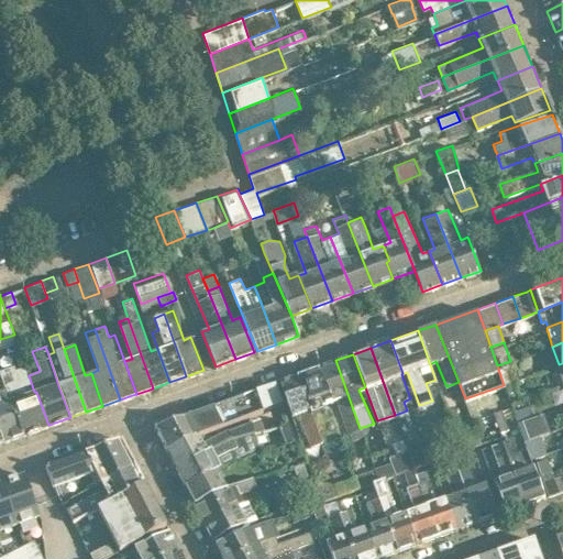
[(335,360),(318,366),(330,401),(337,398),(349,433),(350,431),(352,439),(362,435),(360,428),(335,360)]
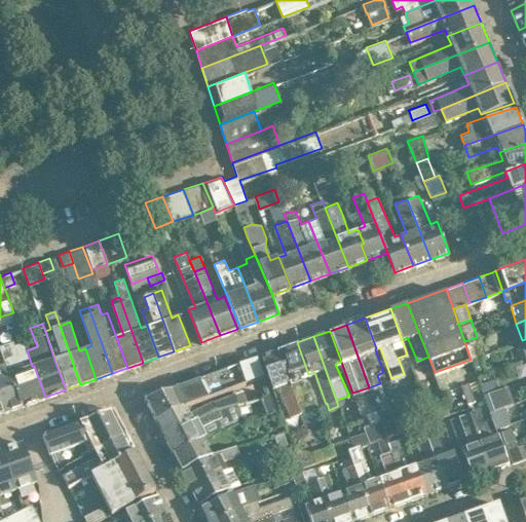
[(483,355),(477,337),(464,341),(471,360),(480,356),(483,355)]
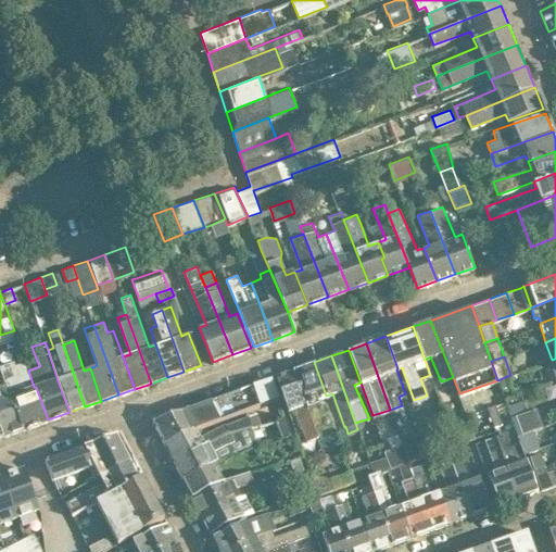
[(15,360),(0,365),(5,381),(11,396),(23,428),(48,419),(36,387),(34,387),(28,371),(25,362),(16,364),(15,360)]
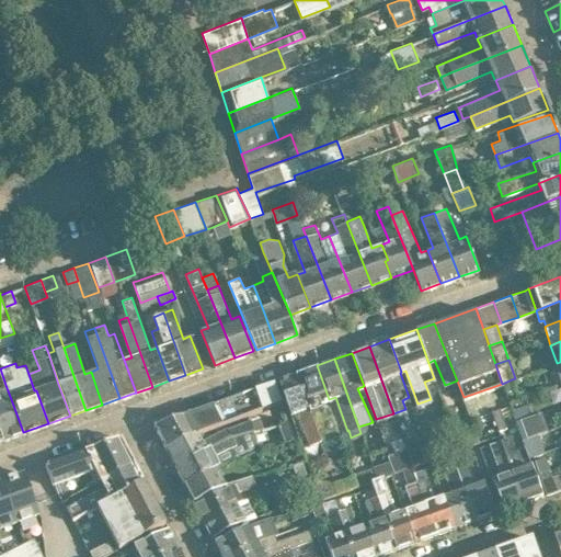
[(312,366),(296,373),(320,440),(322,445),(327,448),(333,448),(339,444),(341,438),(340,432),(331,406),(325,400),(329,399),(317,365),(312,366)]
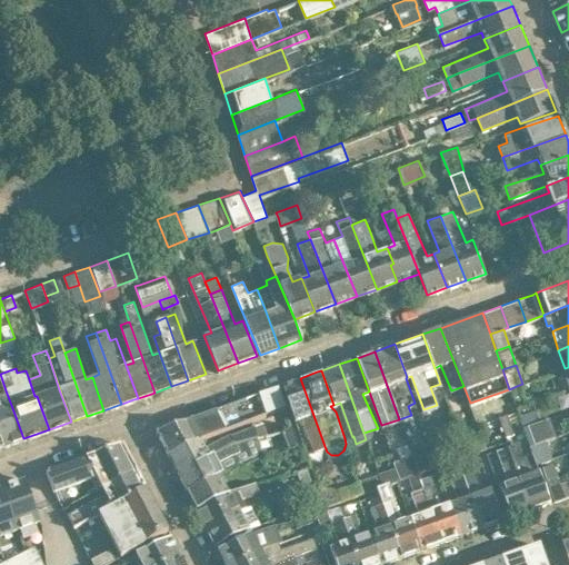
[(300,378),(281,385),(293,418),(301,416),(313,449),(325,446),(300,378)]
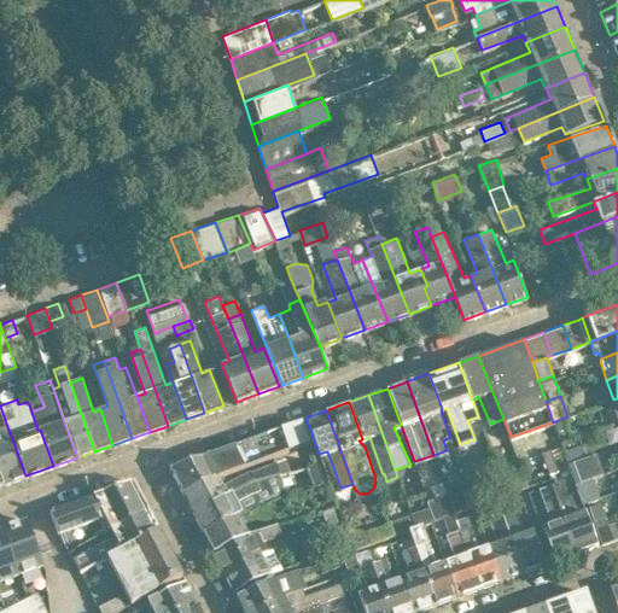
[(564,418),(553,422),(558,433),(567,430),(564,418)]
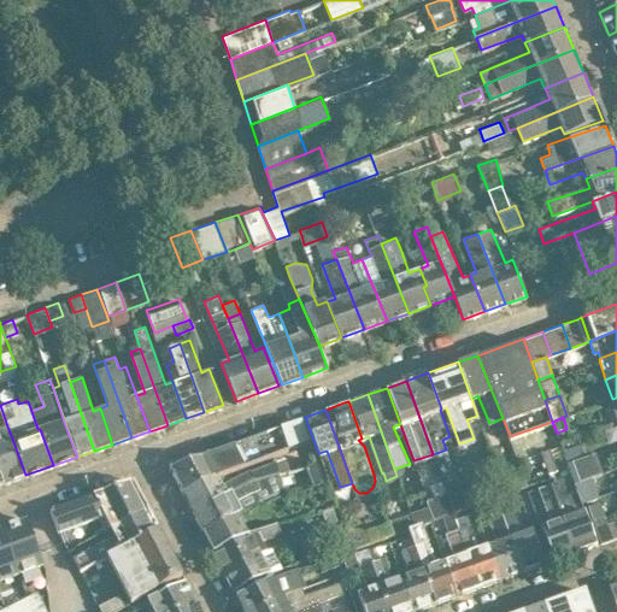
[(169,466),(182,490),(217,472),(217,474),(309,441),(310,441),(301,418),(169,466)]
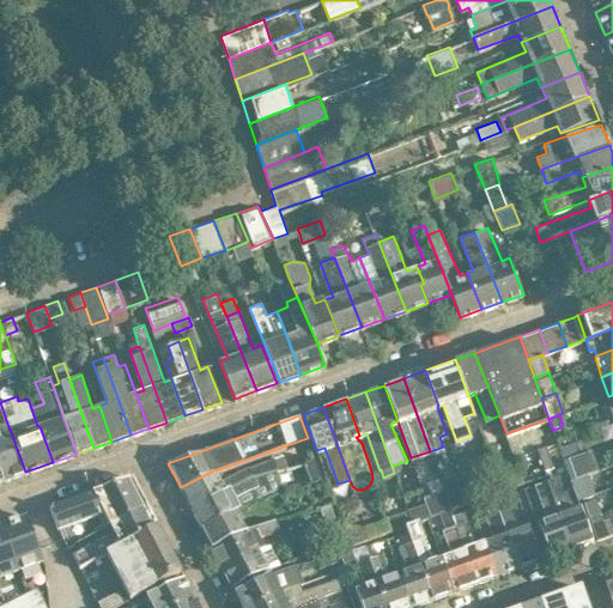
[(0,470),(2,480),(25,472),(12,436),(6,420),(0,423),(0,470)]
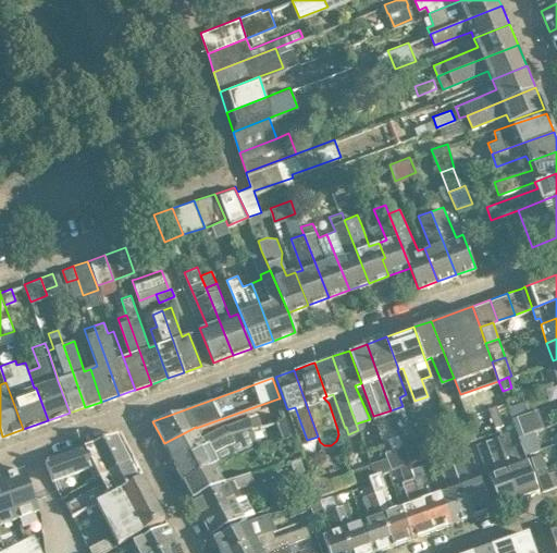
[(522,400),(507,405),(511,417),(527,412),(522,400)]
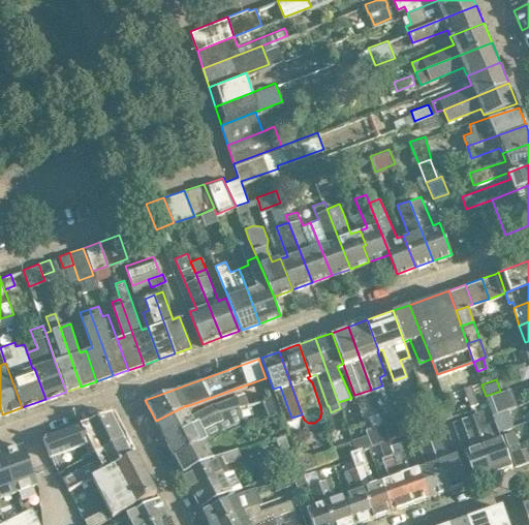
[(471,383),(464,387),(470,404),(477,401),(471,383)]
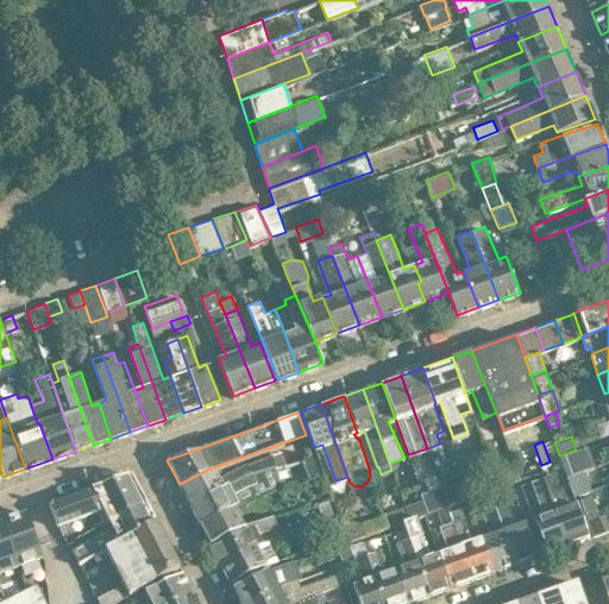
[(576,450),(559,455),(566,474),(583,470),(594,465),(586,446),(576,450)]
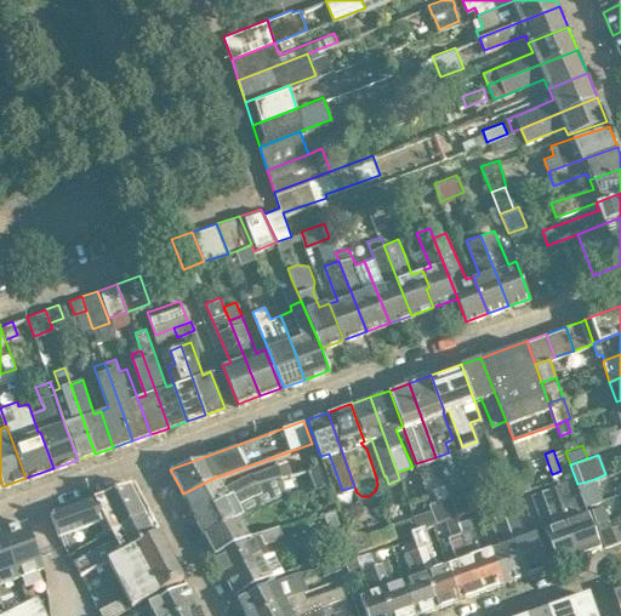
[(218,475),(183,494),(194,514),(258,480),(280,474),(277,463),(251,473),(224,486),(218,477),(218,475)]
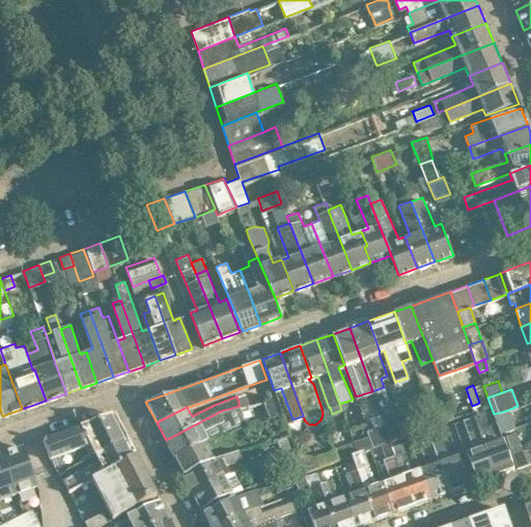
[(272,398),(261,400),(267,416),(277,413),(272,398)]
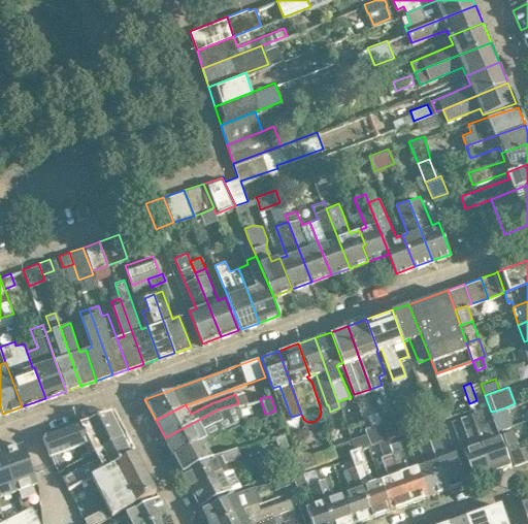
[(220,408),(165,437),(173,454),(202,438),(227,426),(243,420),(238,403),(220,408)]
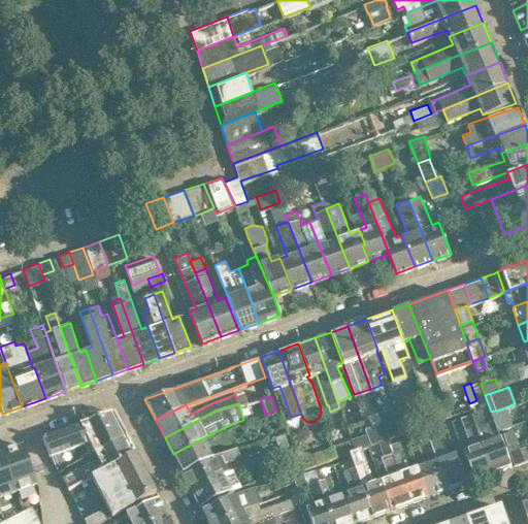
[(427,405),(400,415),(406,431),(433,422),(429,413),(427,405)]
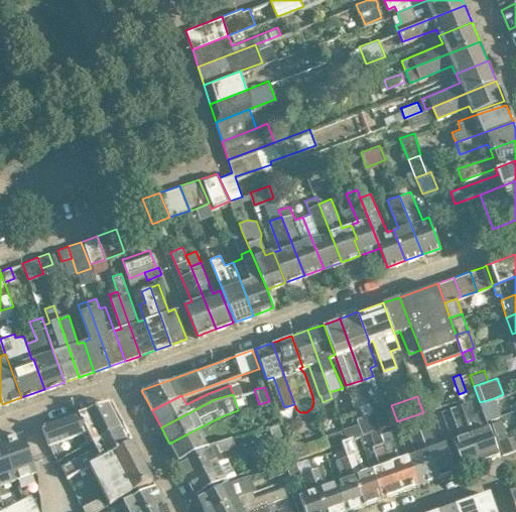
[(437,396),(419,403),(423,412),(441,406),(437,396)]
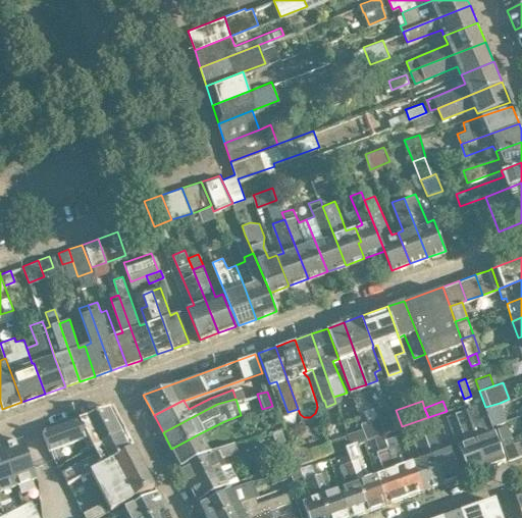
[(506,419),(500,403),(485,407),(488,414),(491,424),(506,419)]
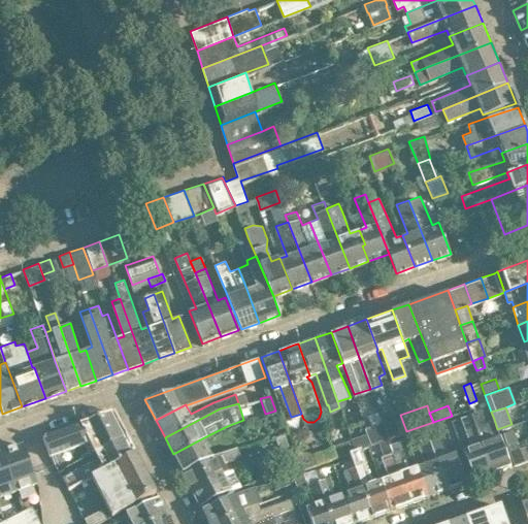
[(113,410),(80,422),(90,440),(95,451),(127,434),(113,410)]
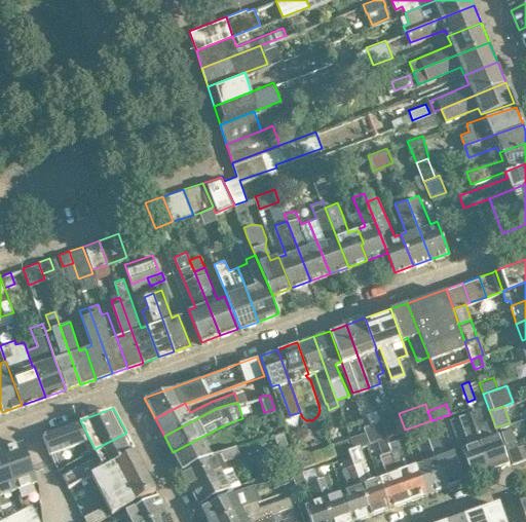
[(279,408),(274,410),(270,411),(273,422),(278,420),(284,419),(279,408)]
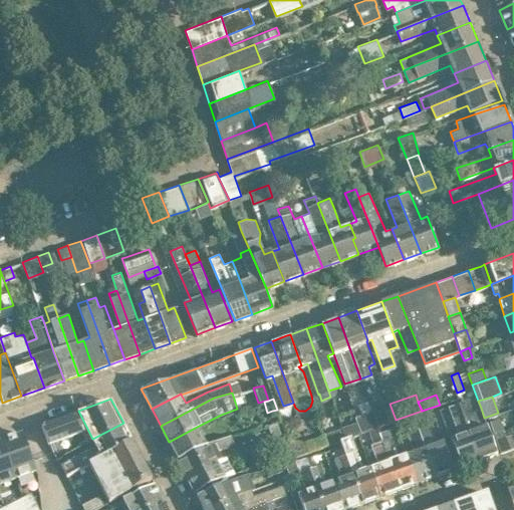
[(467,399),(457,402),(479,459),(497,453),(484,418),(481,408),(471,411),(467,399)]
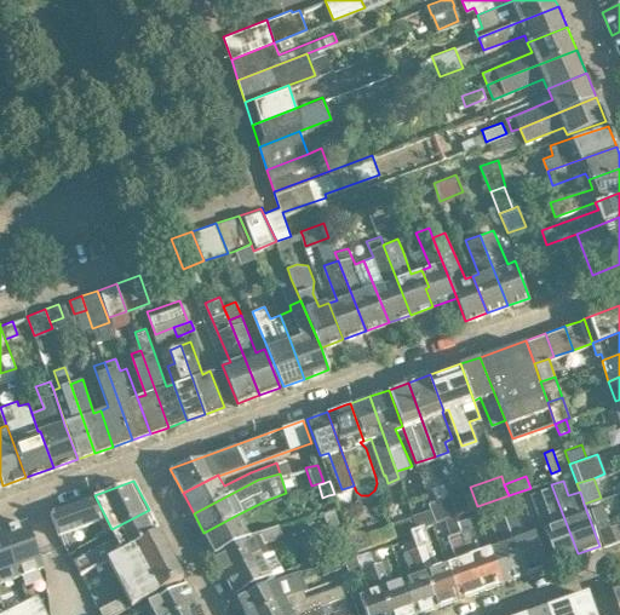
[(556,561),(578,553),(551,484),(540,488),(540,490),(552,524),(544,527),(556,561)]
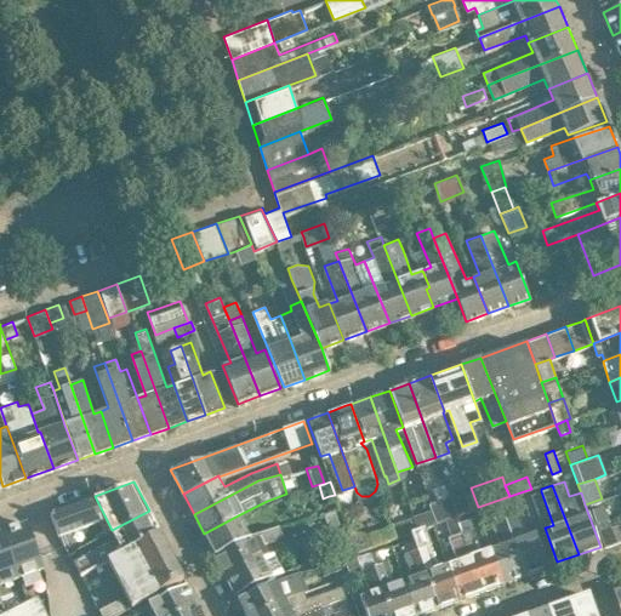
[(471,488),(450,495),(456,514),(478,507),(471,488)]
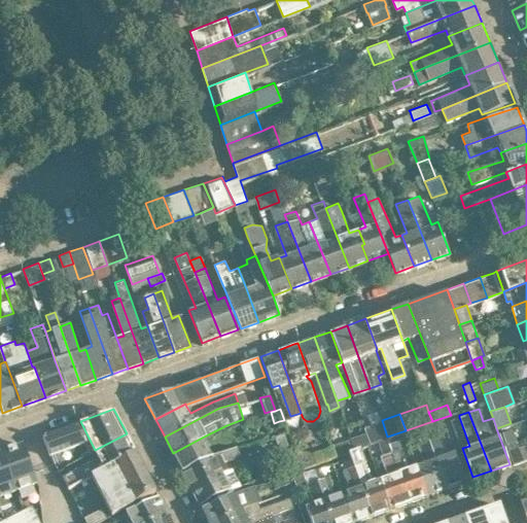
[(364,426),(366,431),(371,443),(378,440),(386,438),(387,437),(382,420),(364,426)]
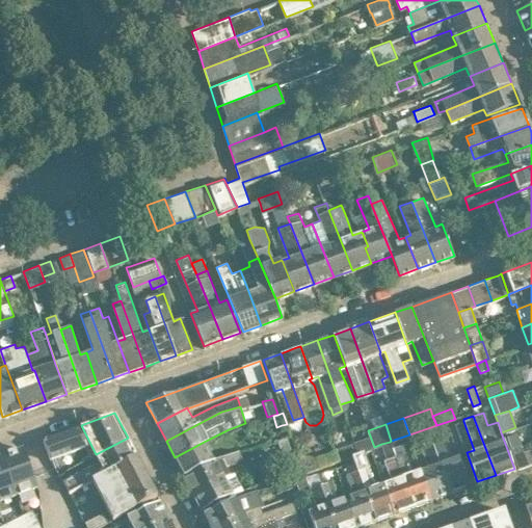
[(50,458),(90,444),(81,425),(43,439),(50,458)]
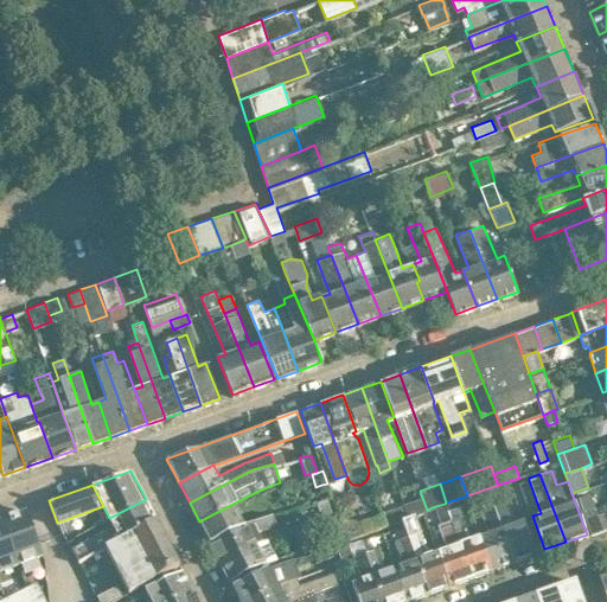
[(490,494),(493,505),(513,561),(532,554),(536,552),(523,518),(513,522),(505,500),(502,490),(490,494)]
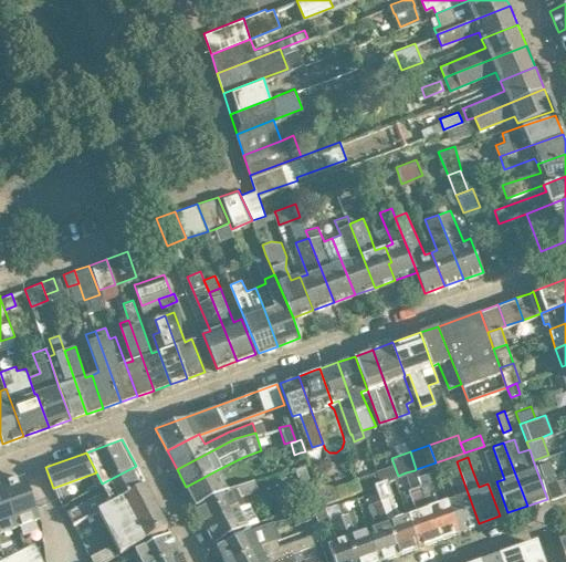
[(549,458),(538,461),(543,476),(554,471),(549,458)]
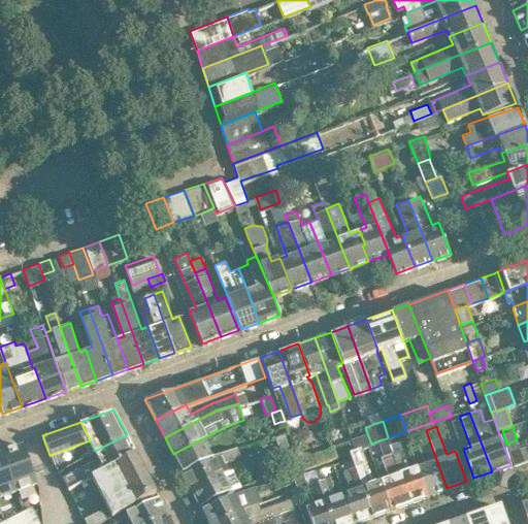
[(447,488),(429,439),(426,430),(417,433),(420,443),(427,461),(418,464),(428,494),(444,488),(447,488)]
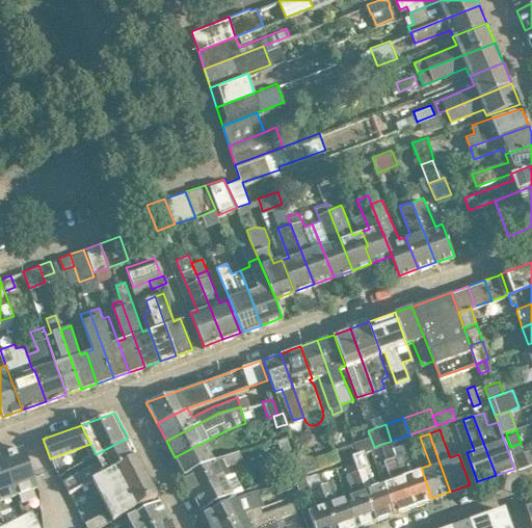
[(370,436),(353,442),(357,453),(363,451),(374,447),(370,436)]
